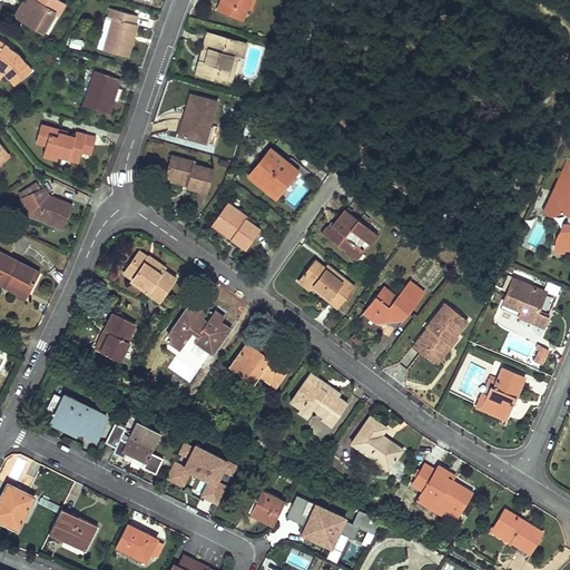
[(22,20),(42,32),(53,12),(58,16),(65,5),(56,0),(28,0),(27,3),(22,9),(19,7),(16,12),(25,18),(22,20)]
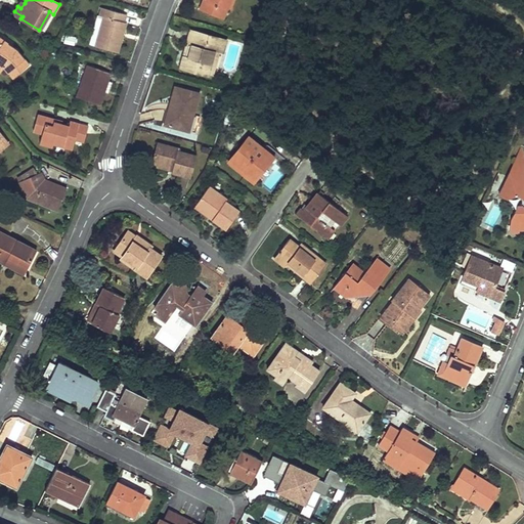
[(207,0),(204,9),(223,17),(227,7),(229,0),(207,0)]
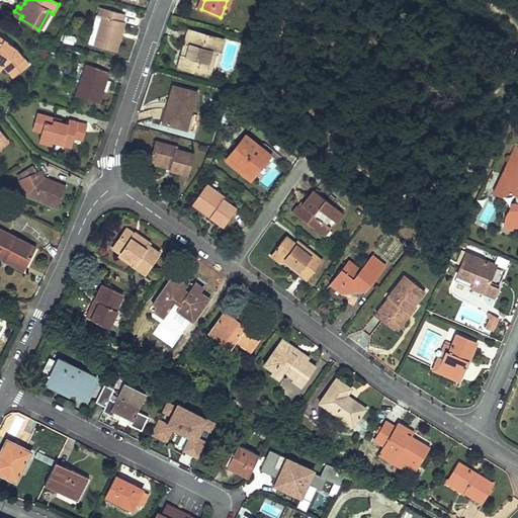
[(103,16),(95,44),(117,51),(121,35),(118,34),(119,30),(122,31),(125,22),(122,21),(125,14),(99,6),(97,15),(103,16)]
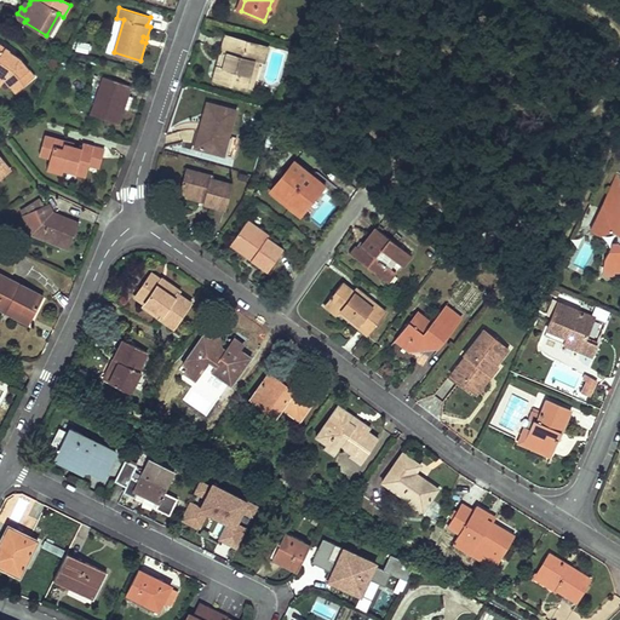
[(116,18),(107,51),(114,52),(124,19),(116,18)]
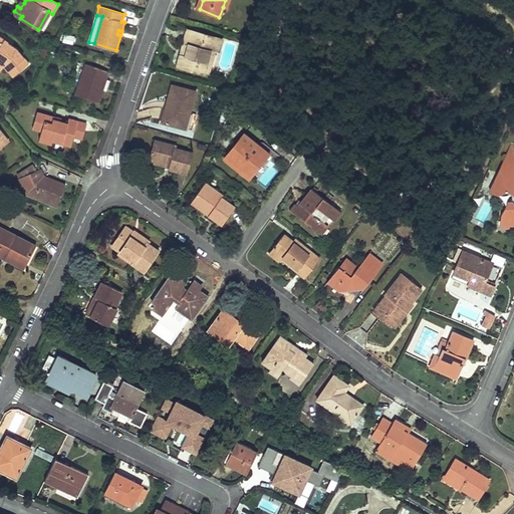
[(219,51),(222,38),(186,29),(182,47),(187,48),(185,54),(180,53),(177,65),(203,72),(210,49),(214,50),(219,51)]
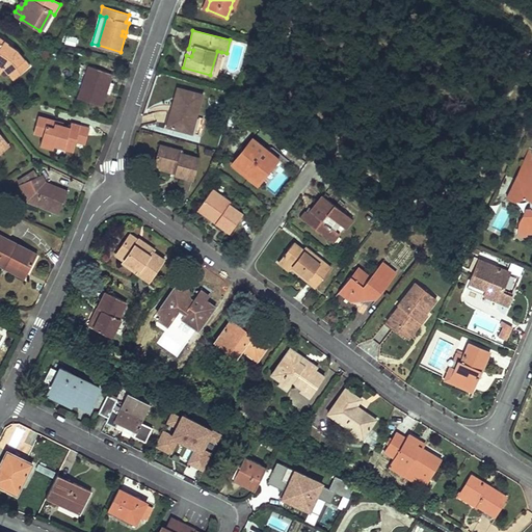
[(8,43),(0,36),(0,64),(4,68),(14,80),(30,67),(17,50),(7,44),(8,43)]
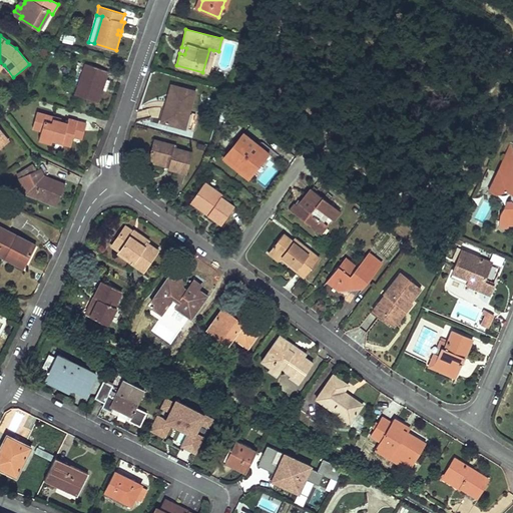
[(63,43),(74,45),(75,36),(64,35),(63,43)]
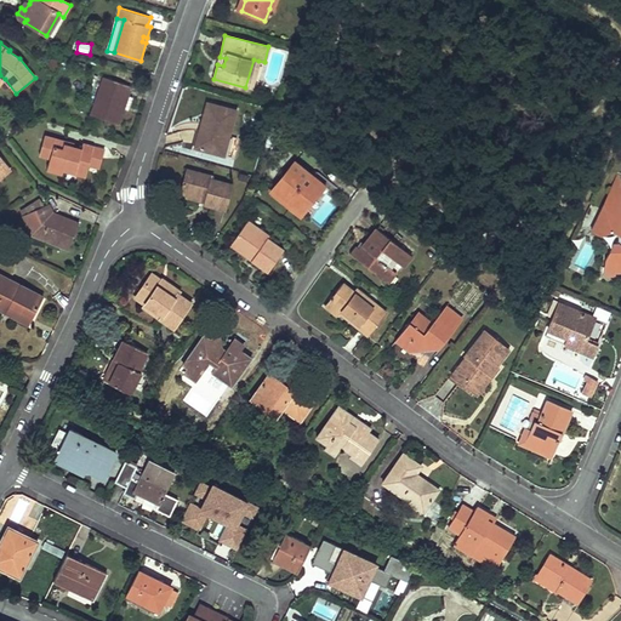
[(254,60),(245,87),(251,90),(258,61),(254,60)]
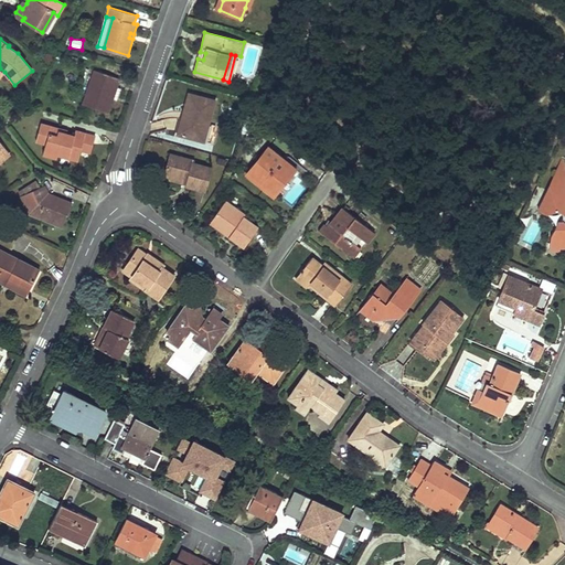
[(119,77),(95,68),(83,104),(107,112),(113,98),(110,97),(114,86),(116,86),(119,77)]
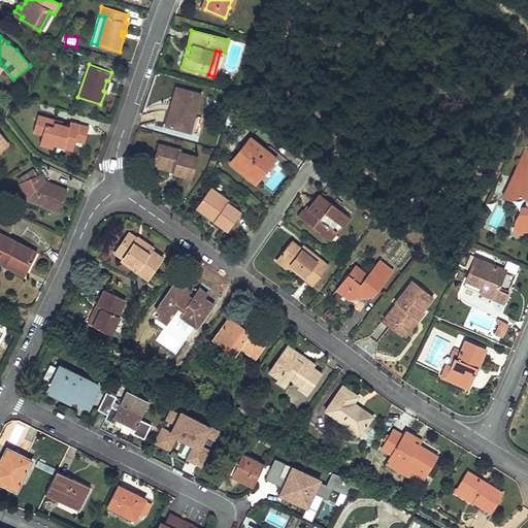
[(105,92),(109,93),(112,83),(108,80),(106,80),(103,91),(105,92)]
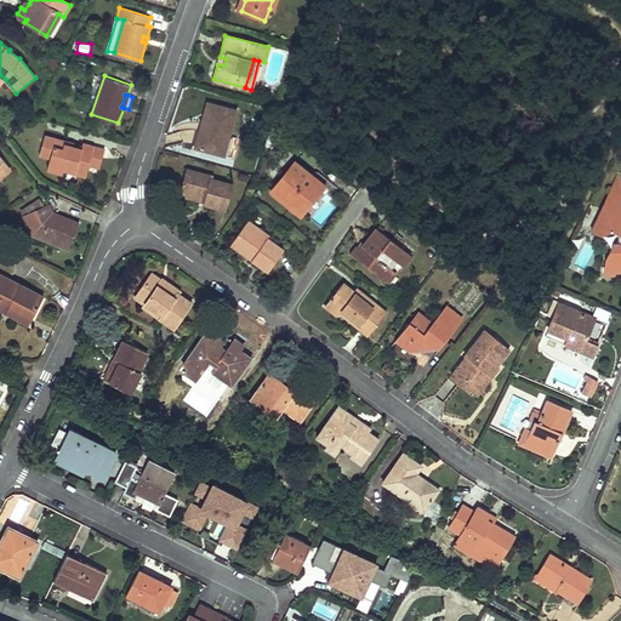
[(208,102),(199,129),(204,130),(211,103),(208,102)]
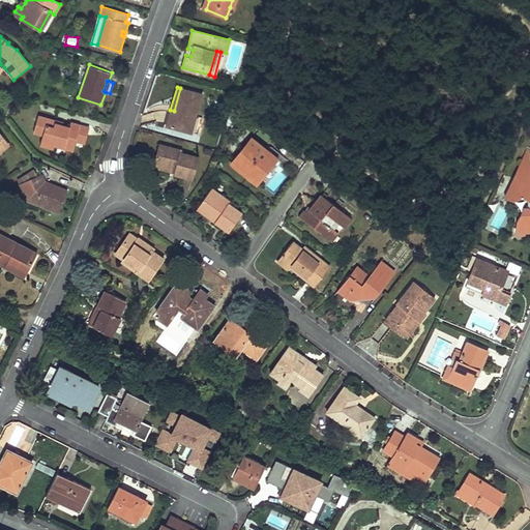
[(166,125),(190,133),(201,94),(180,88),(174,111),(170,110),(166,125)]
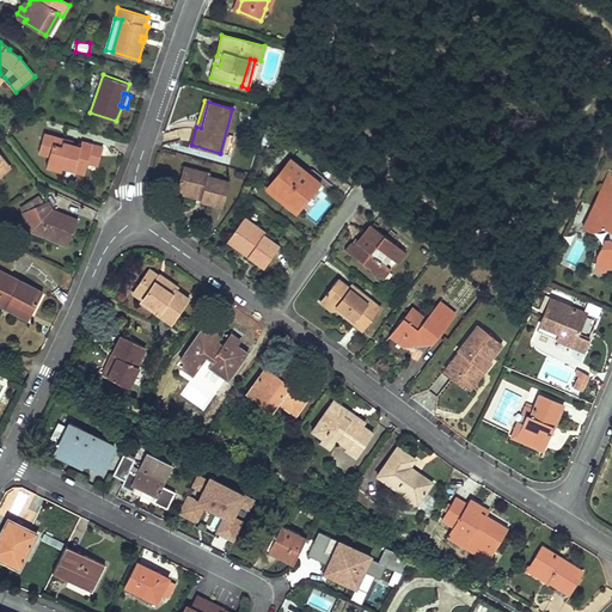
[(63,139),(44,133),(38,152),(50,155),(47,166),(61,171),(62,166),(63,165),(74,167),(73,170),(84,173),(87,161),(93,145),(83,140),(80,146),(72,144),(71,147),(62,145),(63,141),(63,139)]
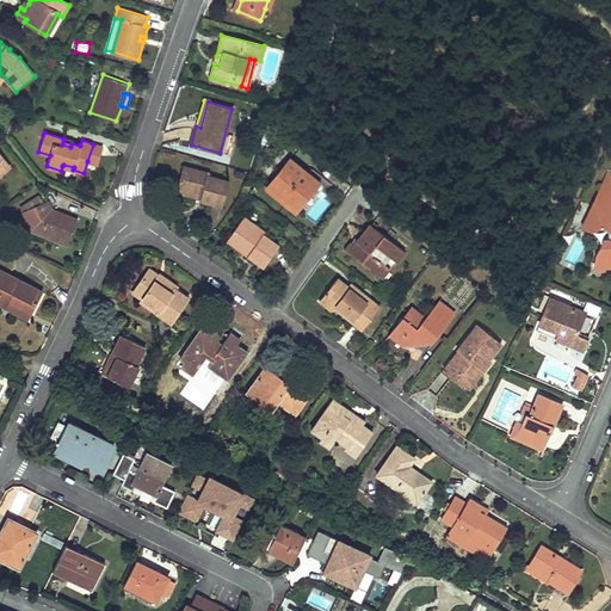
[(93,144),(87,161),(97,164),(103,147),(93,144)]
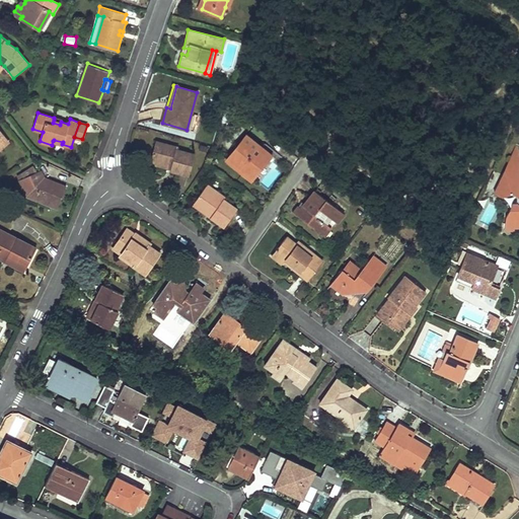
[(0,149),(9,142),(0,131),(0,149)]
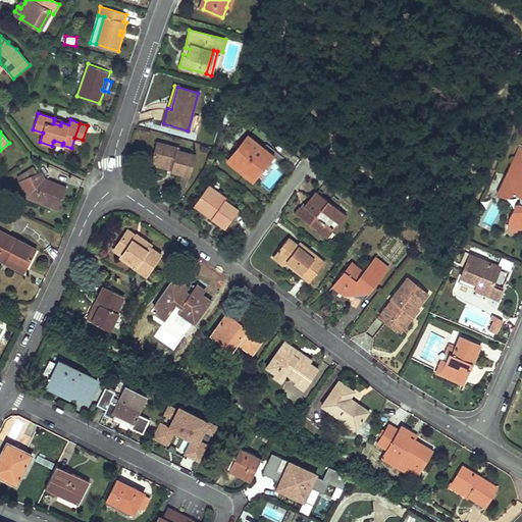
[(248,136),(227,161),(253,180),(271,157),(259,147),(260,145),(248,136)]
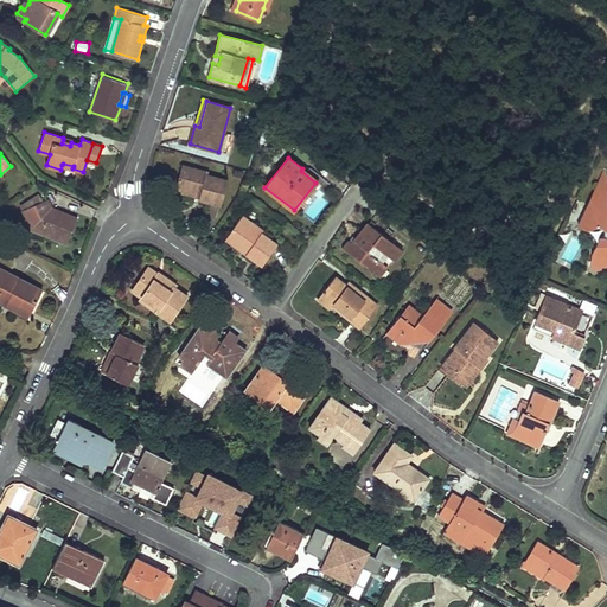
[(200,198),(221,204),(228,181),(208,176),(208,172),(184,165),(178,186),(202,193),(200,197),(200,198)]
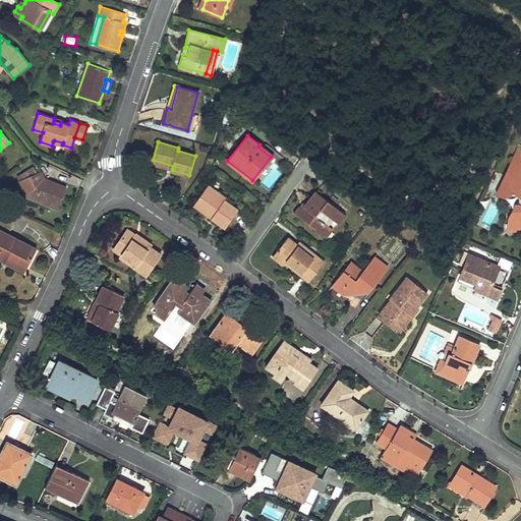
[(520,152),(520,148),(518,147),(496,194),(504,197),(513,194),(519,196),(519,205),(513,205),(507,218),(506,231),(516,231),(516,229),(520,228),(520,152)]
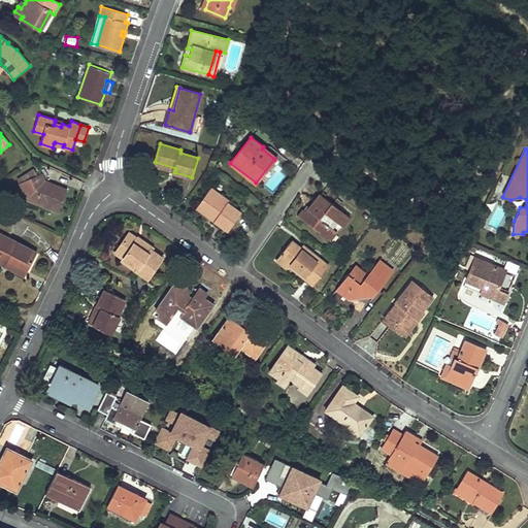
[(175,168),(155,162),(154,164),(174,171),(175,168)]
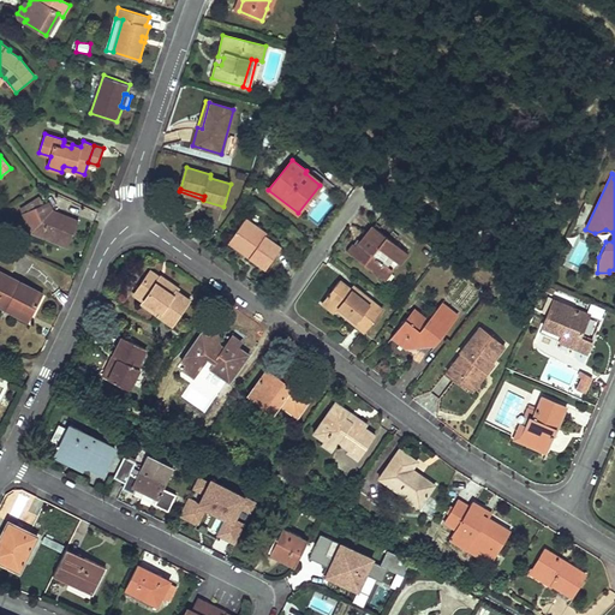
[(53,209),(49,202),(43,203),(39,197),(22,208),(33,232),(35,231),(35,233),(69,246),(79,220),(60,213),(52,218),(48,212),(53,209)]
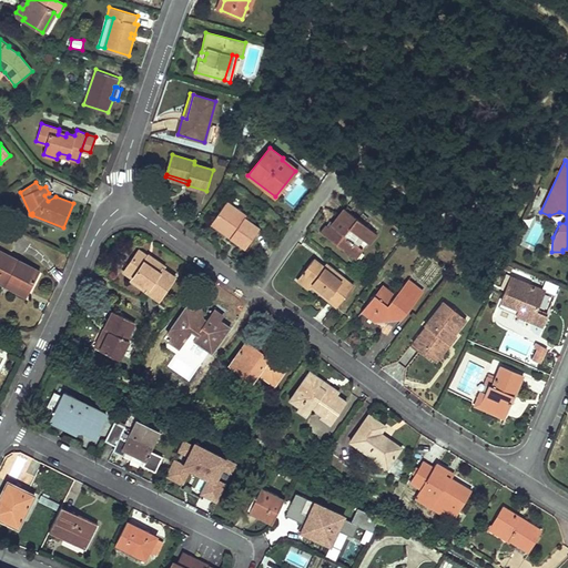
[(231,237),(246,249),(261,229),(245,217),(246,215),(226,201),(214,219),(234,232),(231,237)]
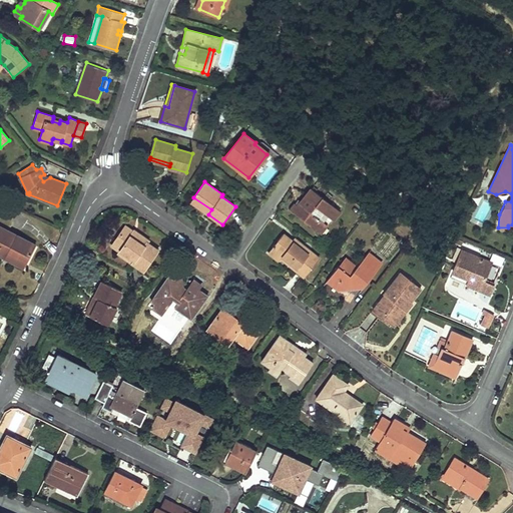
[(340,211),(311,188),(300,203),(303,205),(301,208),(297,206),(295,204),(290,210),(316,230),(322,222),(327,216),(333,221),(340,211)]
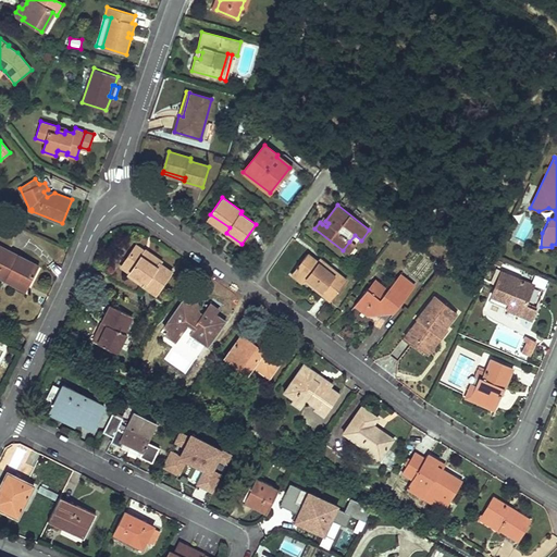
[(210,214),(207,219),(226,233),(230,227),(210,214)]
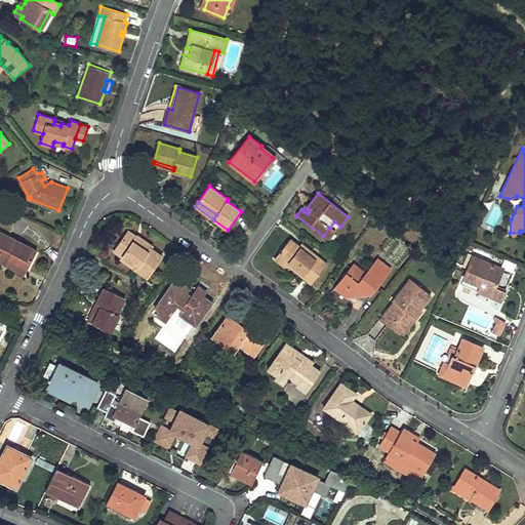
[(334,232),(329,228),(323,236),(328,240),(334,232)]
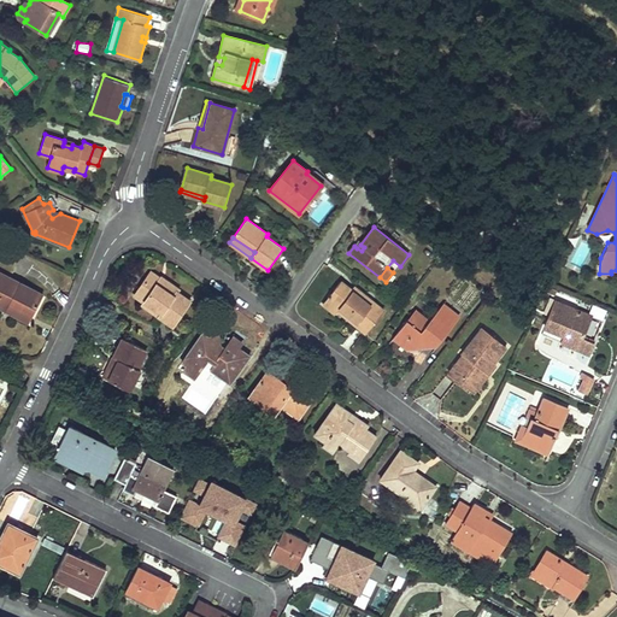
[(159,315),(174,325),(191,301),(177,293),(178,289),(165,280),(163,283),(159,281),(160,278),(151,271),(135,294),(145,301),(147,298),(153,303),(152,305),(162,311),(159,315)]
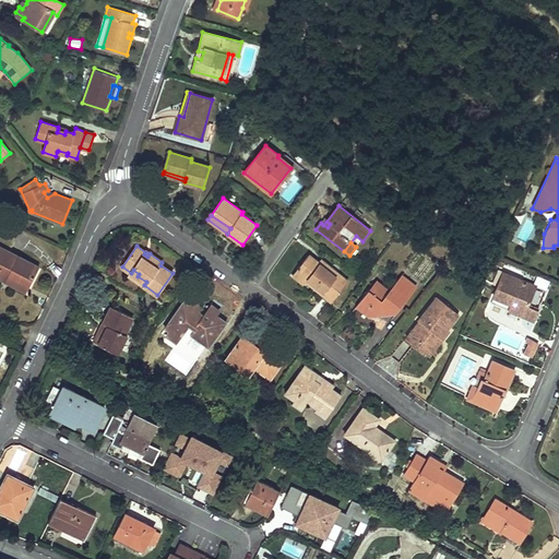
[(39,266),(0,247),(0,277),(7,281),(9,276),(30,286),(39,266)]
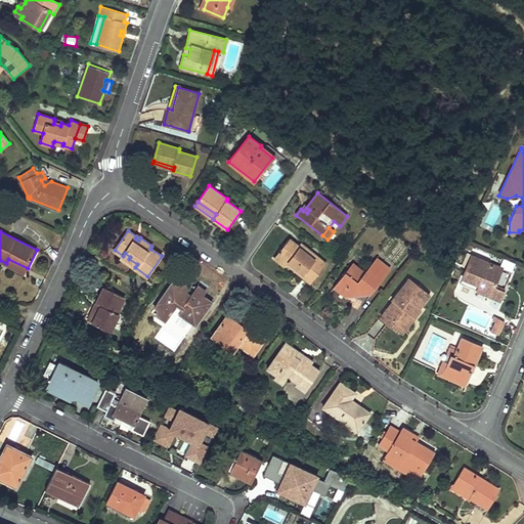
[(287,263),(311,282),(325,264),(316,257),(313,260),(304,253),(297,248),(288,239),(274,258),(285,266),(287,263)]
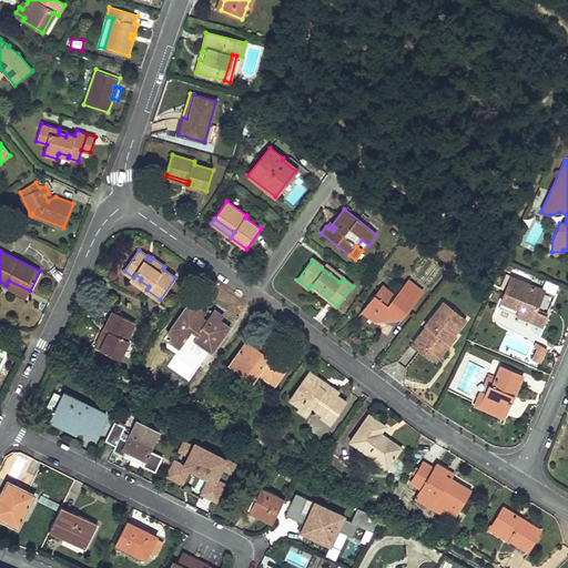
[(326,264),(322,269),(330,274),(332,270),(326,264)]
